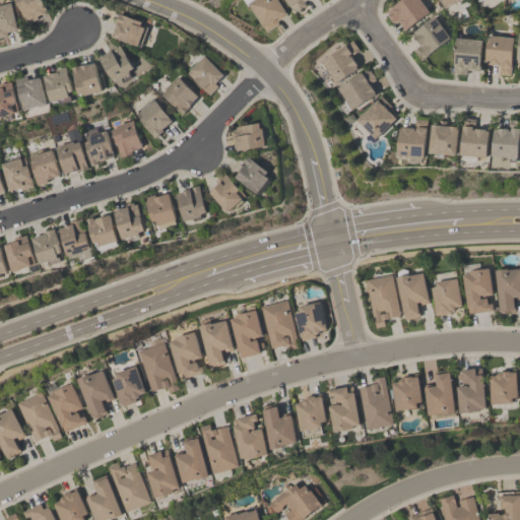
[(41,0),(46,9),(44,10),(45,11),(24,21),(13,0),(41,0)]
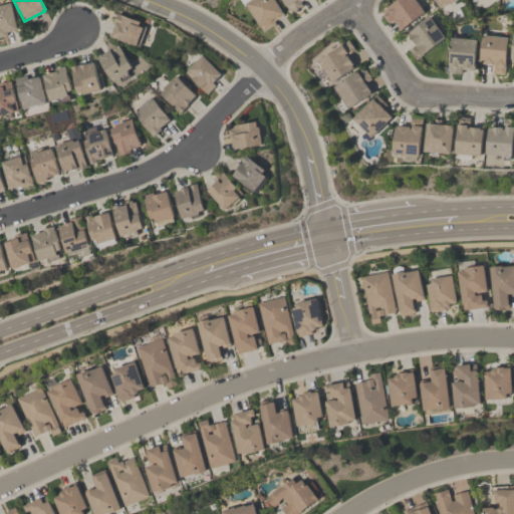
[(247,0),(274,0),(283,13),(273,20),(275,22),(263,30),(244,2),(247,0)]
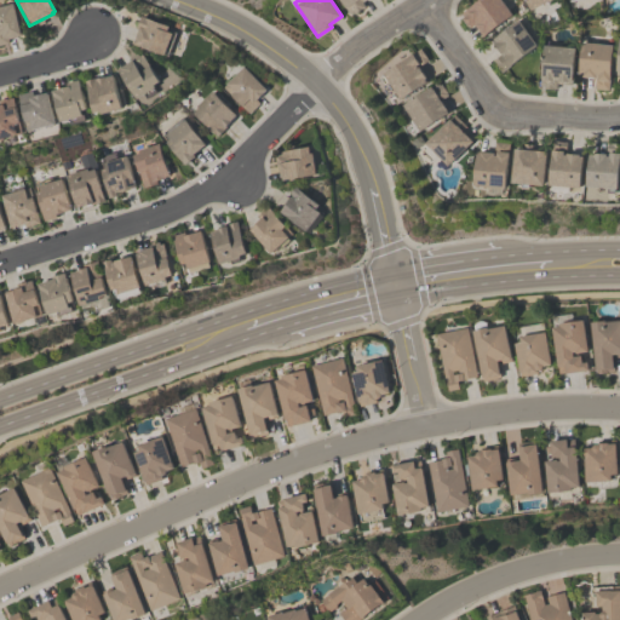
[(362,0),(361,1),(365,6),(354,12),(352,11),(349,13),(340,0),(362,0)]
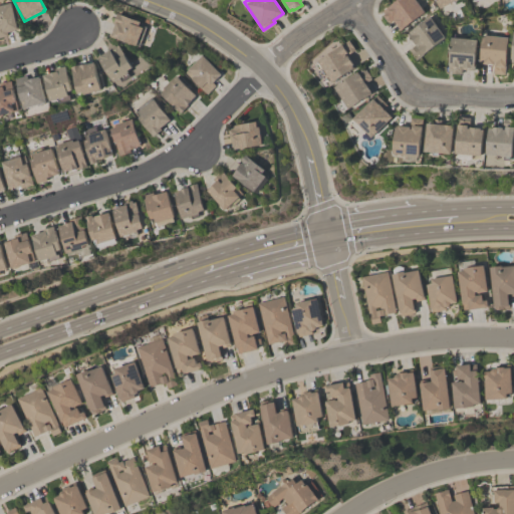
[(380,10),(394,0),(416,0),(424,10),(399,28),(392,19),(389,22),(387,20),(386,20),(380,14),(382,13),(380,10)]
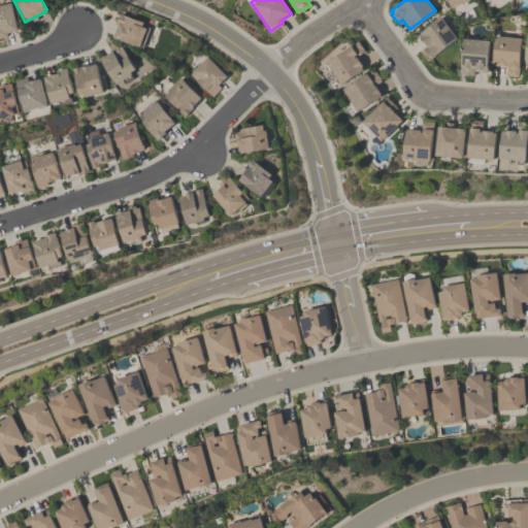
[(447,0),(450,8),(474,0),(447,0)]
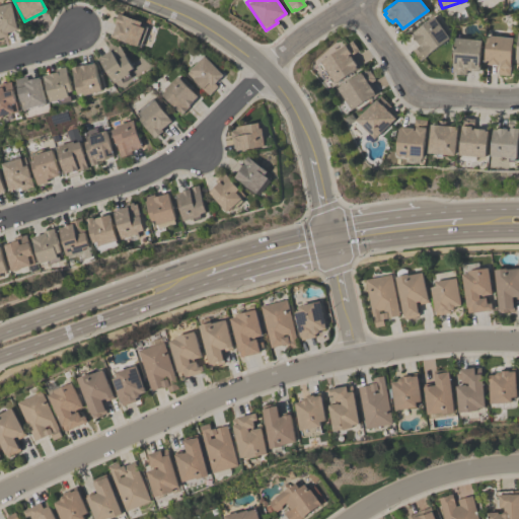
[(0,4),(10,1),(17,28),(5,32),(6,34),(0,36),(0,4)]
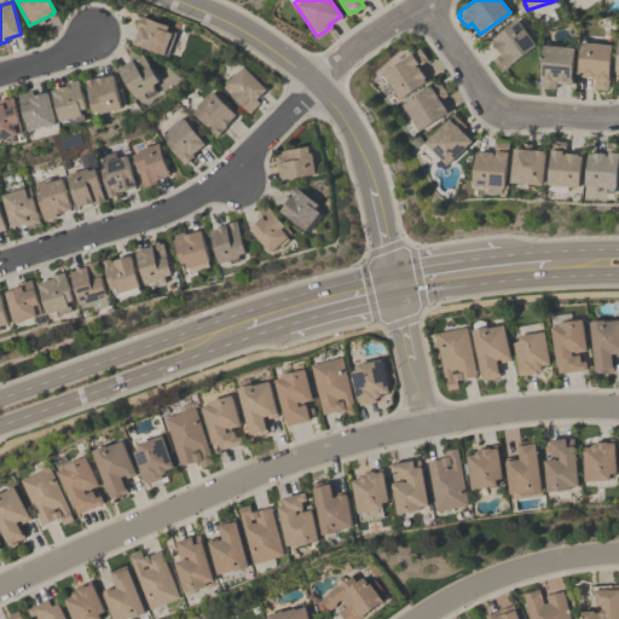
[(171,32),(163,53),(132,42),(138,28),(136,27),(139,15),(167,24),(166,29),(171,32)]
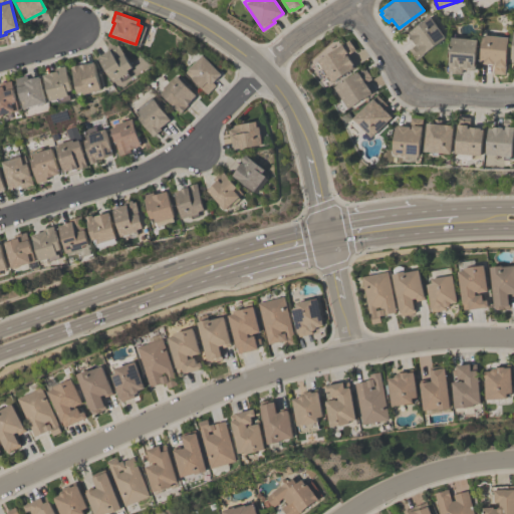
[(415,58),(408,48),(414,44),(413,42),(414,42),(408,34),(409,33),(408,30),(429,15),(444,36),(415,58)]
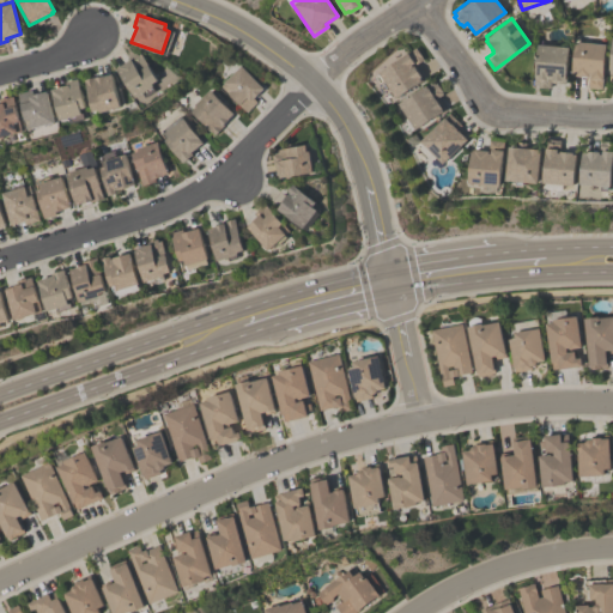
[(600,87),(587,86),(587,76),(584,76),(584,74),(574,73),(574,72),(570,71),(572,40),(605,43),(600,87)]
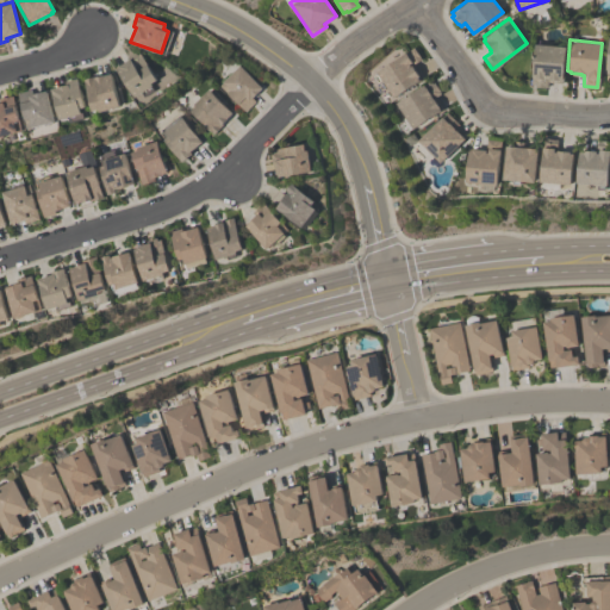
[(564,45),(561,82),(547,81),(546,86),(534,85),(534,83),(530,83),(533,43),(564,45)]
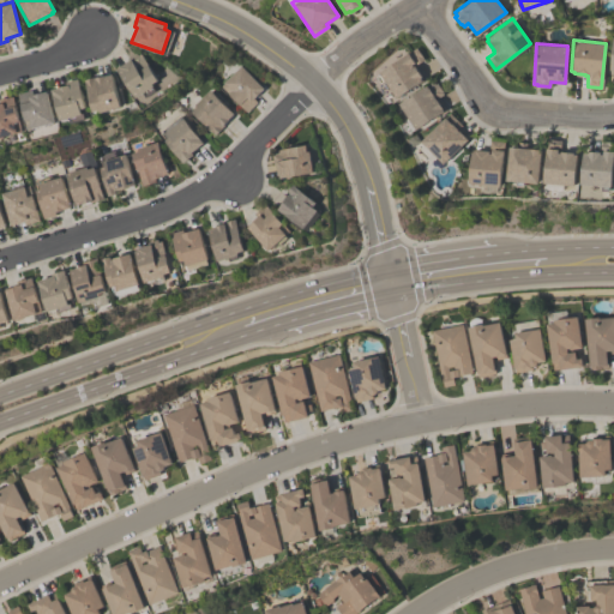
[(397,97),(385,79),(380,82),(377,76),(381,72),(379,70),(416,46),(423,58),(415,64),(422,76),(421,77),(423,79),(397,97)]
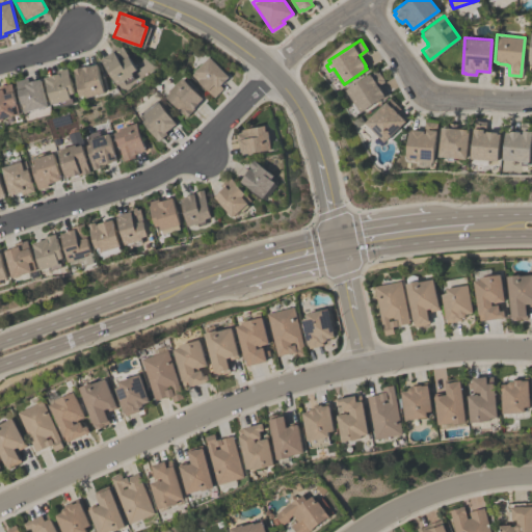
[(116,83),(101,59),(103,58),(102,57),(107,54),(106,52),(116,45),(118,48),(121,46),(136,69),(131,72),(132,74),(133,77),(127,81),(126,78),(122,80),(123,81),(120,83),(118,82),(116,83)]
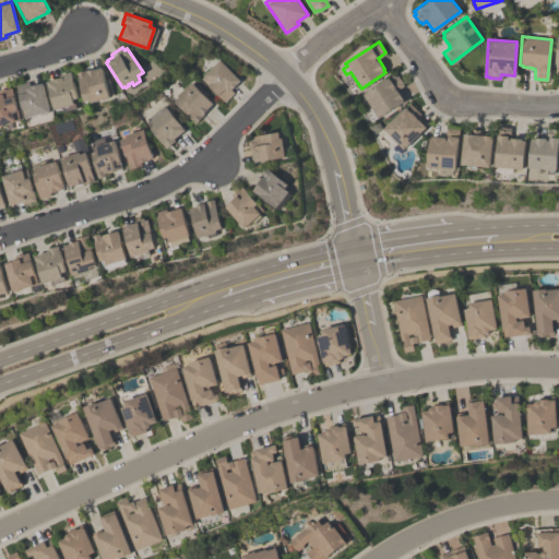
[(224,102),(200,78),(219,59),(239,79),(230,88),(234,92),(224,102)]
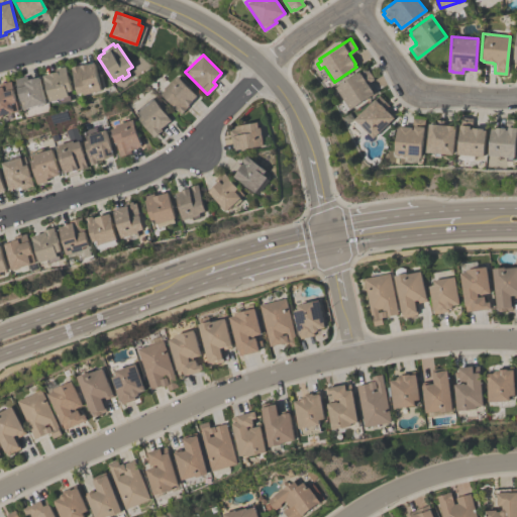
[(101,89),(84,94),(83,91),(78,93),(71,66),(81,63),(81,64),(88,62),(88,63),(94,62),(101,89)]
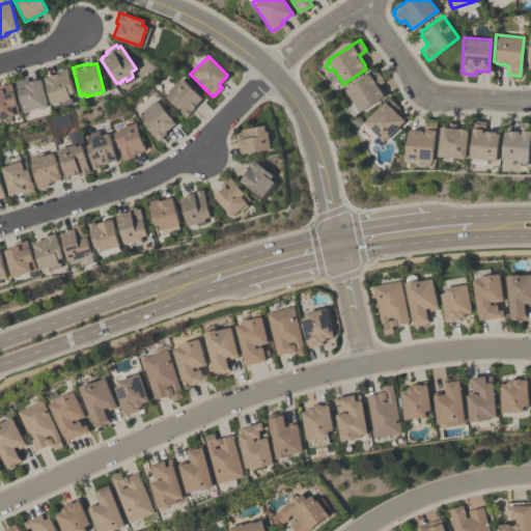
[(51,103),(45,76),(55,73),(55,71),(66,67),(74,91),(68,92),(70,98),(51,103)]
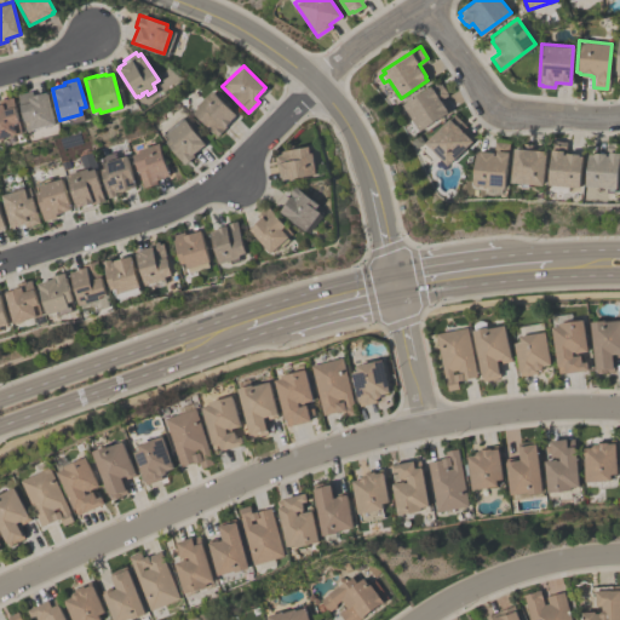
[(403,103),(437,80),(440,85),(442,82),(447,91),(447,92),(448,95),(443,97),(451,109),(420,130),(403,103)]
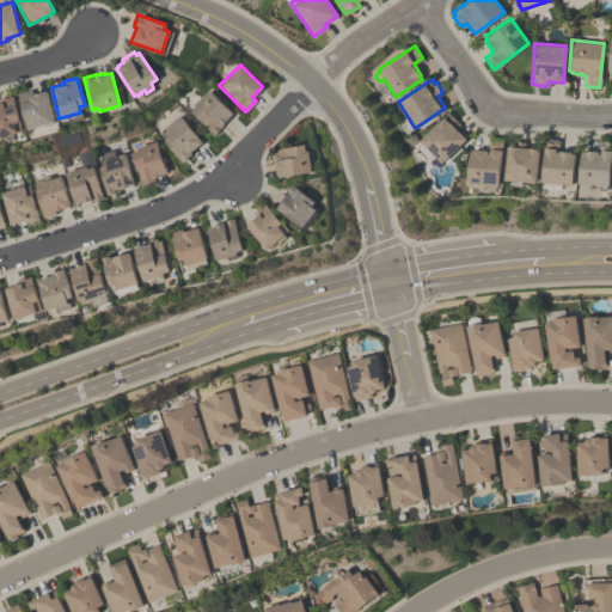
[(26,128),(46,122),(46,124),(51,122),(51,121),(54,121),(46,90),(32,93),(31,89),(17,92),(26,128)]
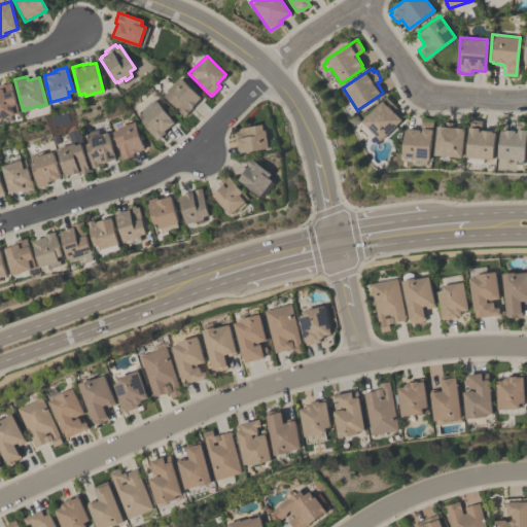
[(164,95),(168,91),(167,89),(179,76),(201,97),(188,108),(189,109),(184,115),(164,95)]
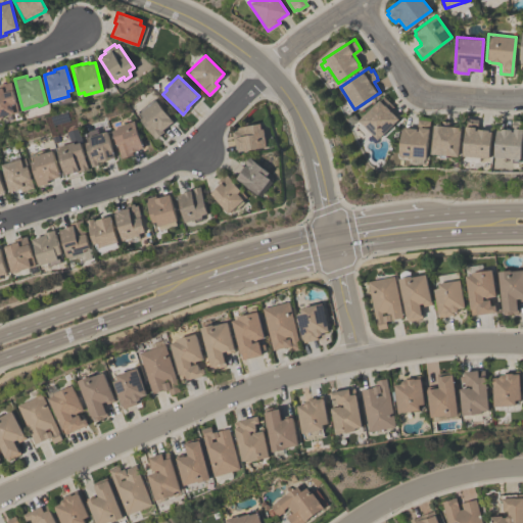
[(17,110),(2,114),(2,115),(0,115),(0,83),(5,82),(5,83),(10,81),(17,110)]
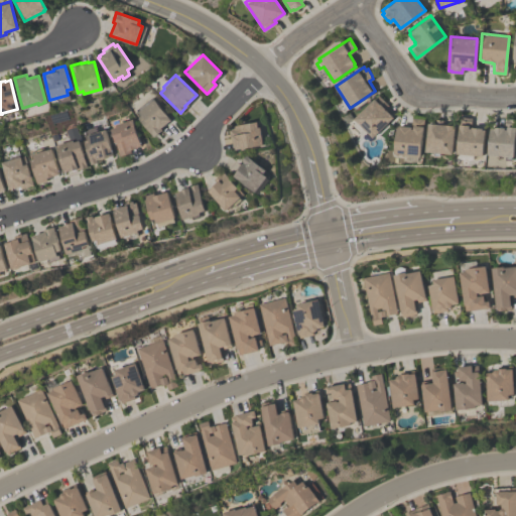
[(378,94),(388,105),(385,108),(394,116),(373,136),(354,117),(378,94)]
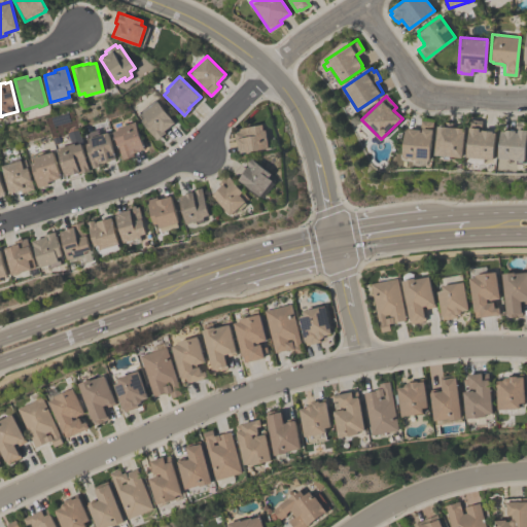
[(141,119),(144,116),(140,111),(154,99),(173,121),(164,130),(165,132),(156,139),(141,119)]
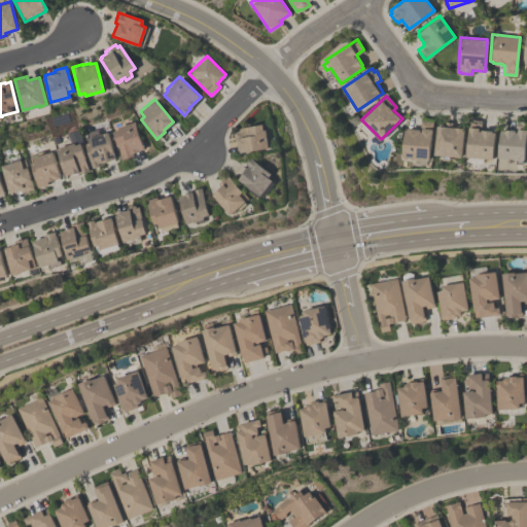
[(494,131),(492,157),(466,155),(469,118),(482,118),(481,129),(492,130),(492,131),(494,131)]
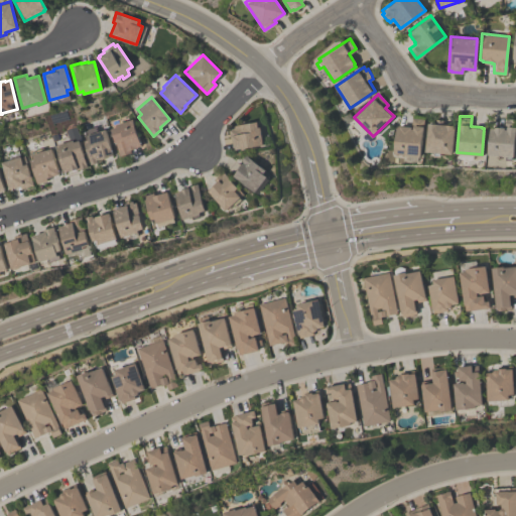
[(421,155),(394,153),(396,125),(399,125),(399,124),(411,125),(411,117),(423,118),(421,155)]
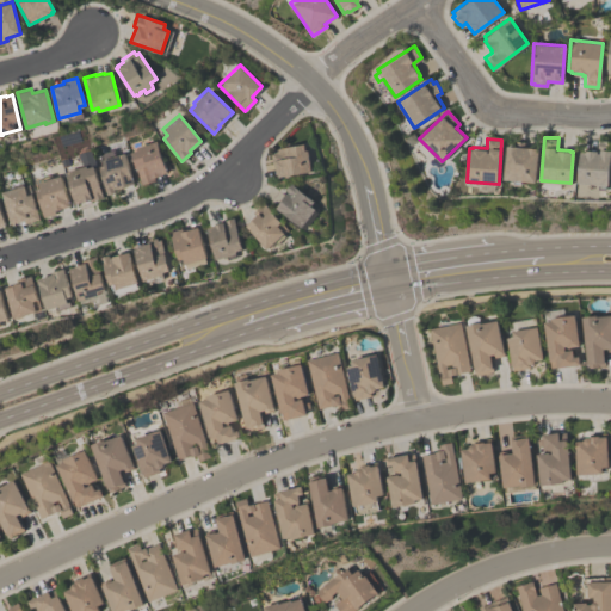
[(610,140),(606,184),(604,184),(604,189),(598,187),(598,183),(575,181),(579,148),(596,149),(597,139),(610,140)]
